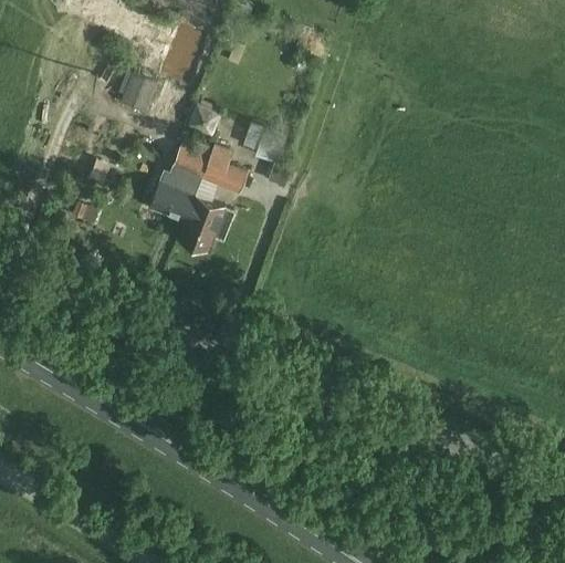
[(223,50),(230,52),(233,45),(233,43),(227,41),(223,50)]
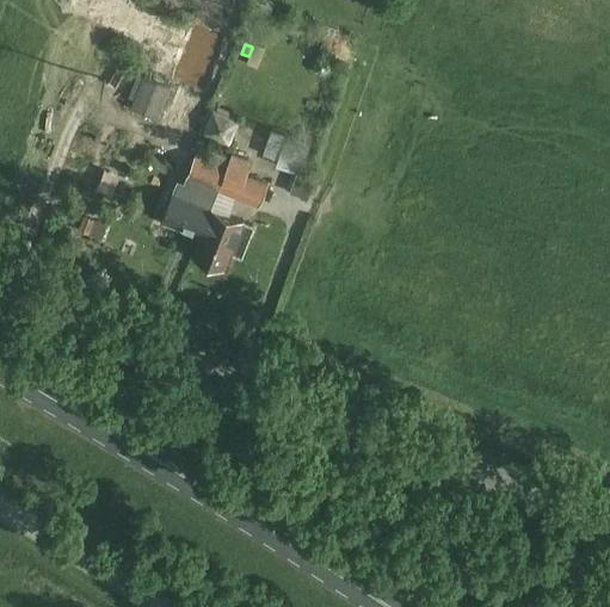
[(134,112),(156,121),(166,92),(143,84),(134,112)]
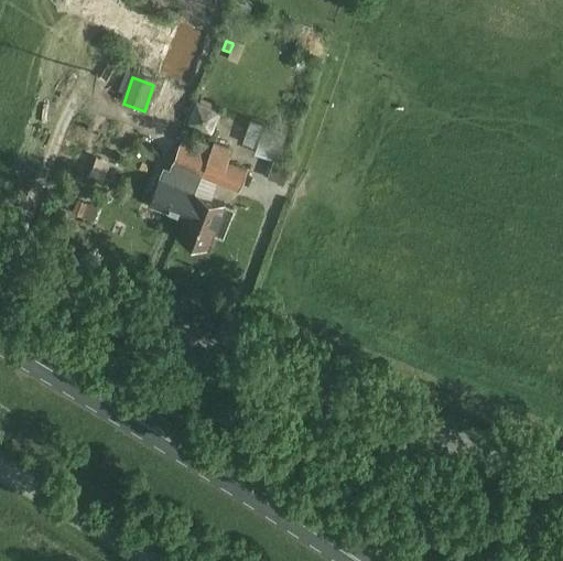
[(210,138),(220,114),(195,103),(185,127),(210,138)]
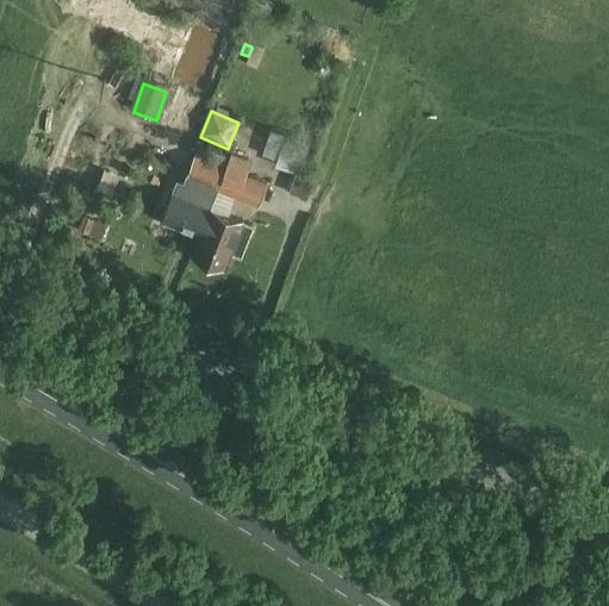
[(287,136),(277,166),(297,173),(308,144),(287,136)]
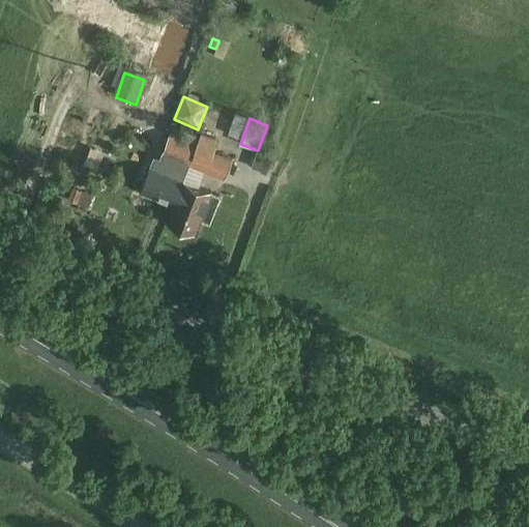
[(169,139),(156,172),(181,182),(184,183),(189,169),(224,181),(232,160),(213,153),(217,142),(200,136),(196,147),(195,148),(169,139)]
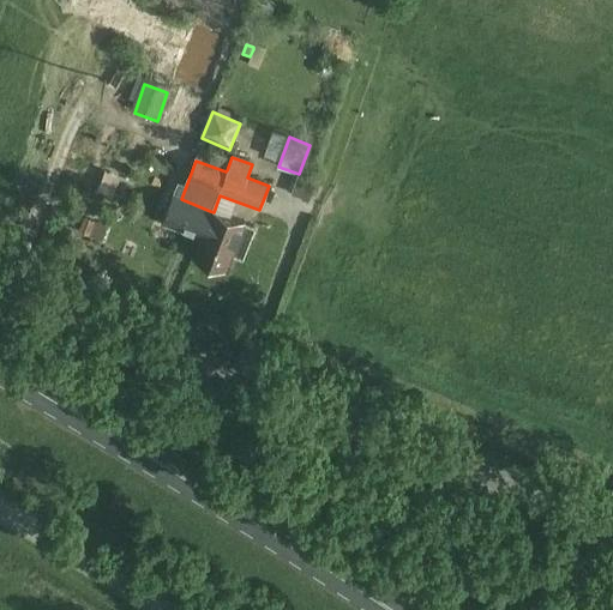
[(200,240),(210,211),(181,199),(175,197),(163,224),(200,240)]
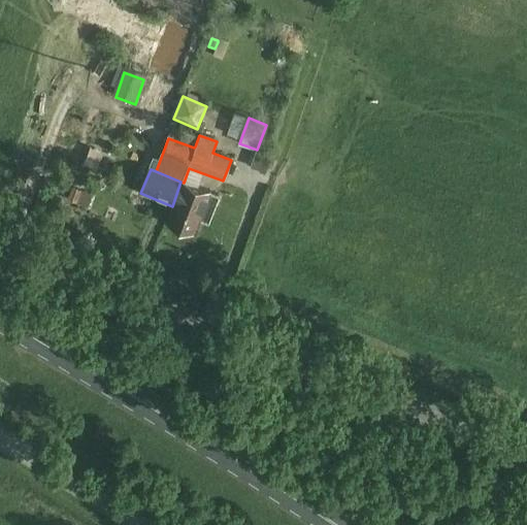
[(184,183),(180,182),(172,206),(173,207),(167,223),(194,234),(202,210),(210,215),(218,198),(208,194),(184,183)]
